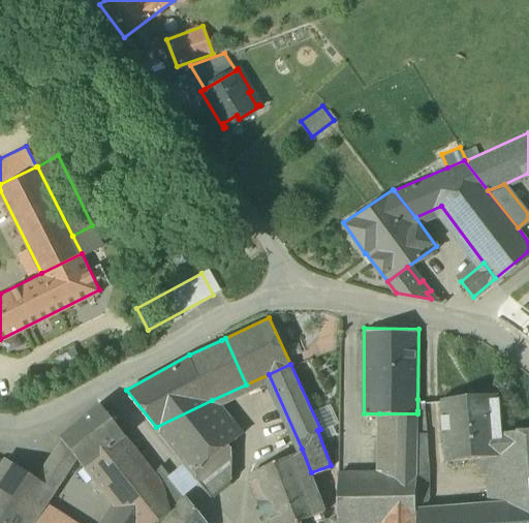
[(441,397),(445,459),(485,455),(500,454),(502,454),(500,430),(497,392),(441,397)]
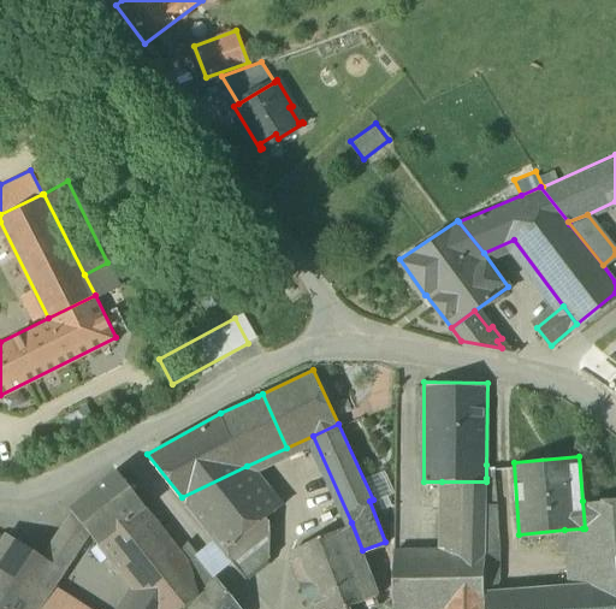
[(247,466),(182,497),(214,537),(232,561),(246,575),(270,556),(271,520),(267,515),(277,507),(277,504),(247,466)]
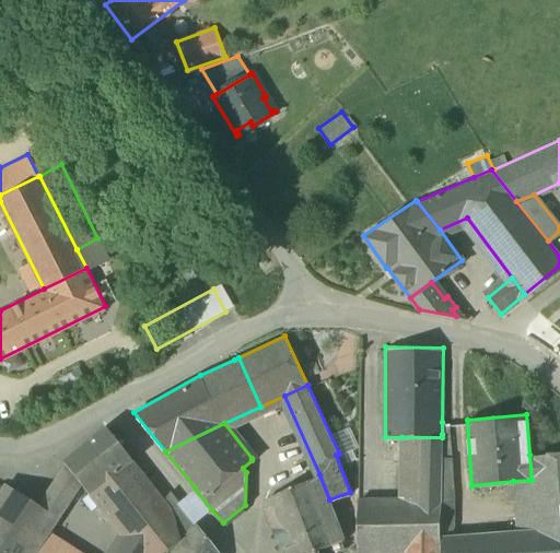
[(81,482),(90,493),(132,459),(107,426),(65,460),(67,463),(81,482)]
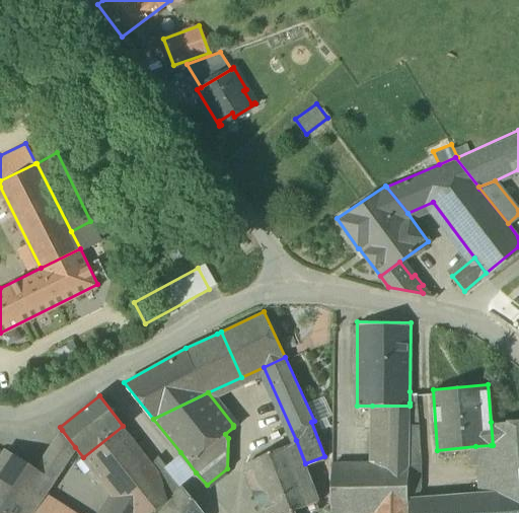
[(338,512),(339,512),(374,512),(409,512),(409,497),(410,423),(410,406),(372,406),(371,461),(331,462),(331,512),(330,512),(338,512)]
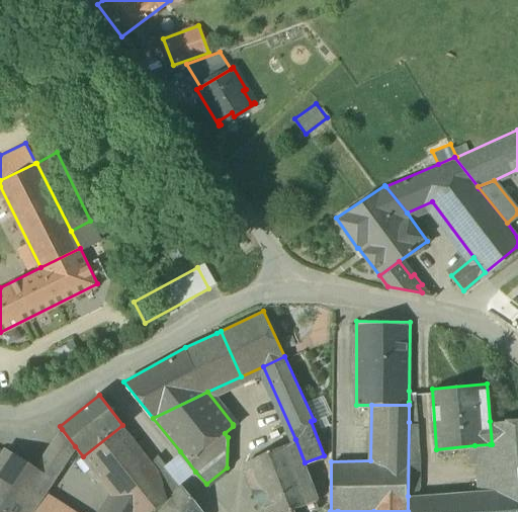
[(478,476),(479,491),(517,487),(517,418),(490,421),(492,444),(490,444),(492,475),(478,476)]
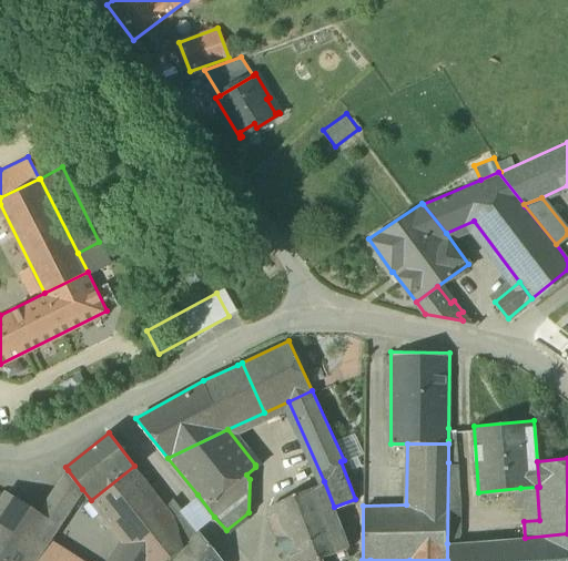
[(448,462),(447,543),(457,543),(462,532),(462,503),(458,462),(448,462)]
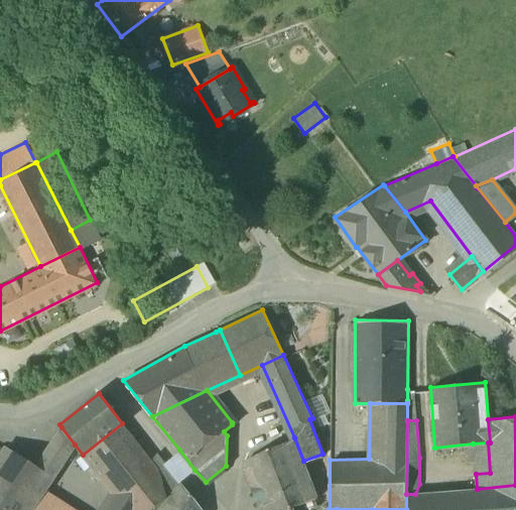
[(83,455),(113,493),(156,467),(122,423),(83,455)]
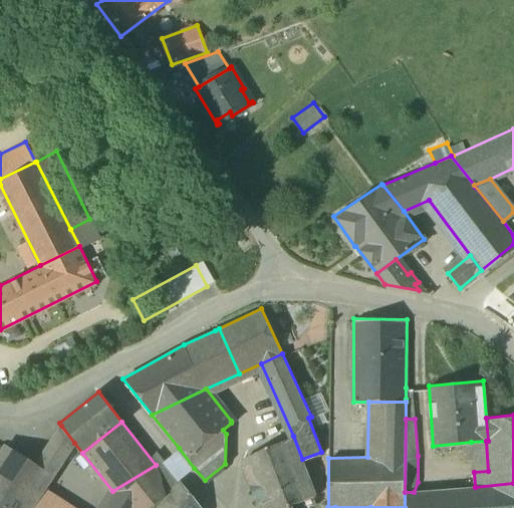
[(53,438),(67,455),(74,443),(61,426),(53,438)]
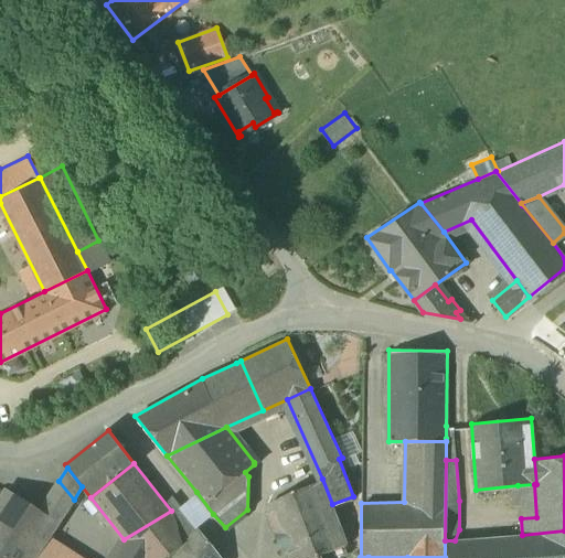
[(320,557),(320,555),(348,543),(337,514),(340,513),(338,507),(333,508),(332,504),(322,479),(268,502),(266,505),(268,512),(286,557),(320,557)]
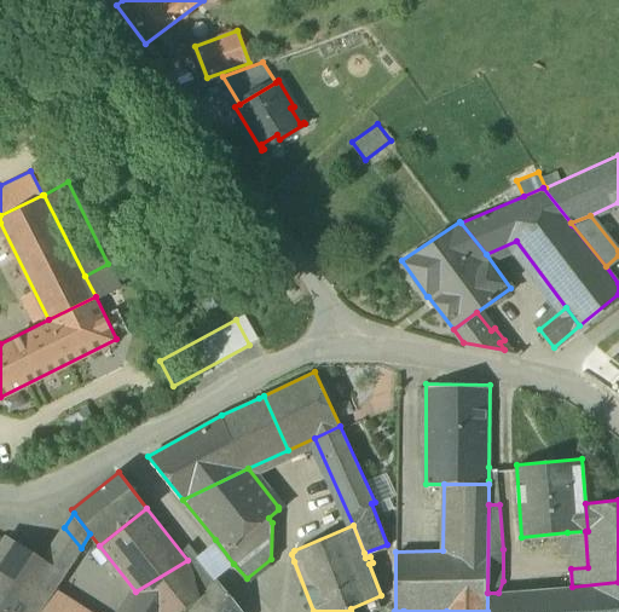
[(81,548),(64,527),(55,542),(71,563),(81,548)]
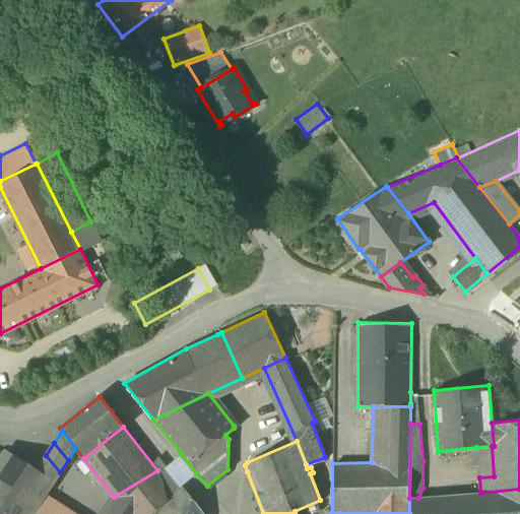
[(476,447),(479,477),(494,476),(492,446),(476,447)]
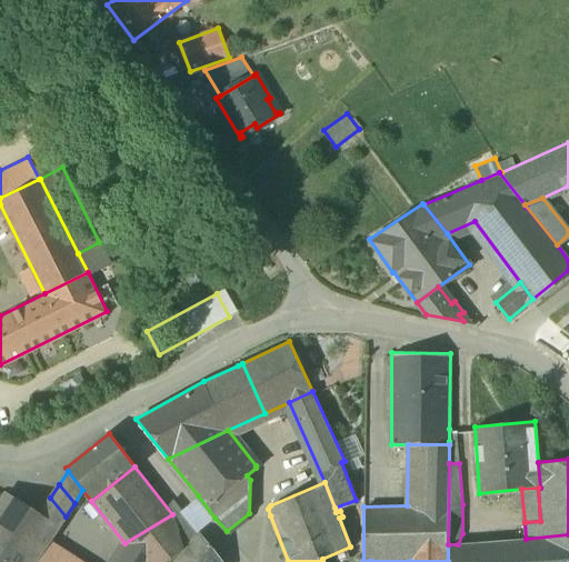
[(7,491),(0,500),(0,543),(13,552),(40,512),(7,491)]
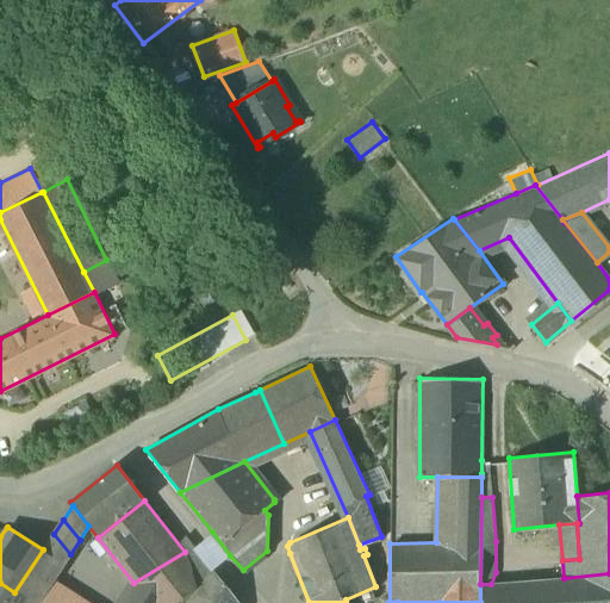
[(194,545),(213,569),(230,555),(212,532),(194,545)]
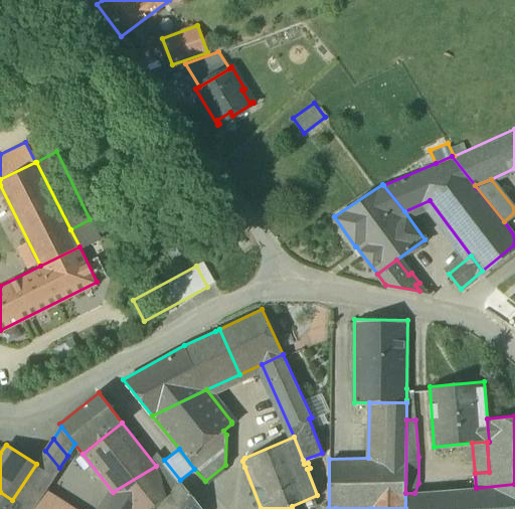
[(165,497),(166,499),(180,480),(164,460),(157,450),(152,454),(156,466),(165,497)]
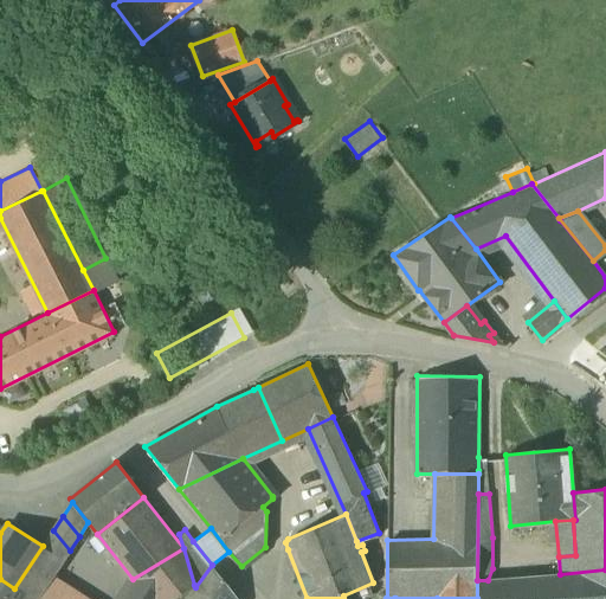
[(53,530),(43,546),(14,588),(17,590),(30,598),(37,598),(53,575),(70,551),(53,530)]
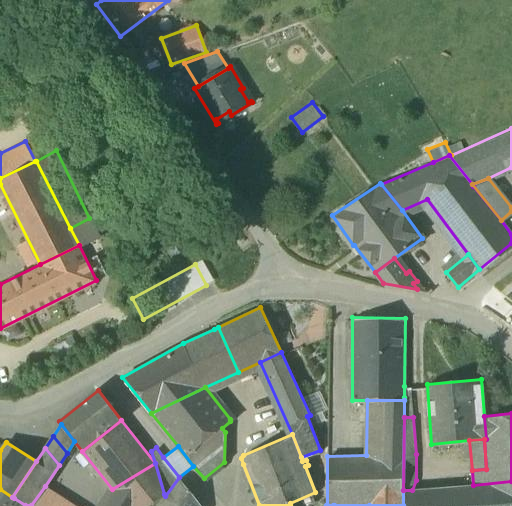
[(148,505),(164,494),(155,463),(112,489),(125,505),(148,505)]
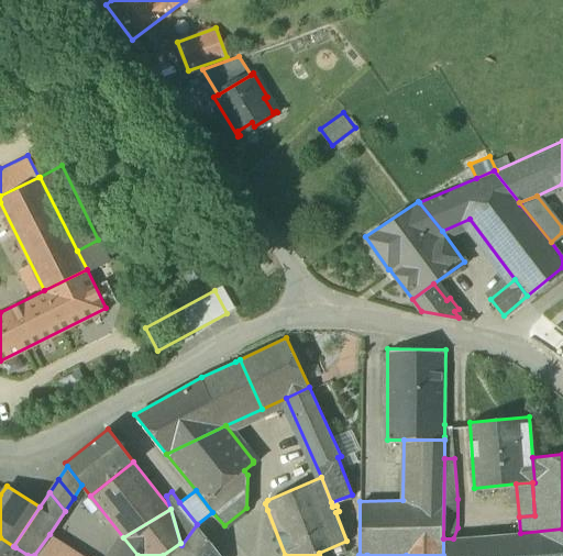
[(222,555),(197,524),(181,545),(173,555),(222,555)]
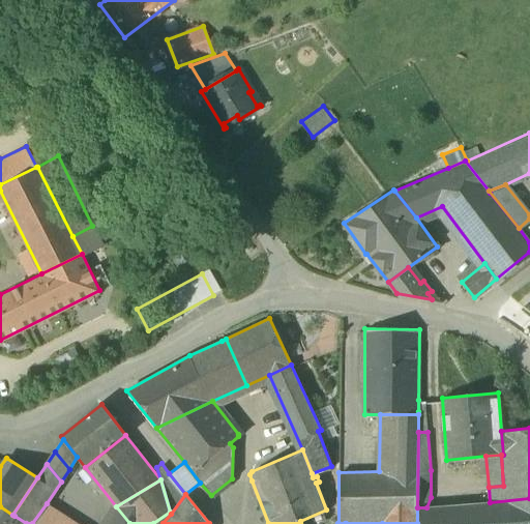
[(529,523),(529,498),(490,502),(427,507),(417,507),(417,523),(416,523),(529,523)]
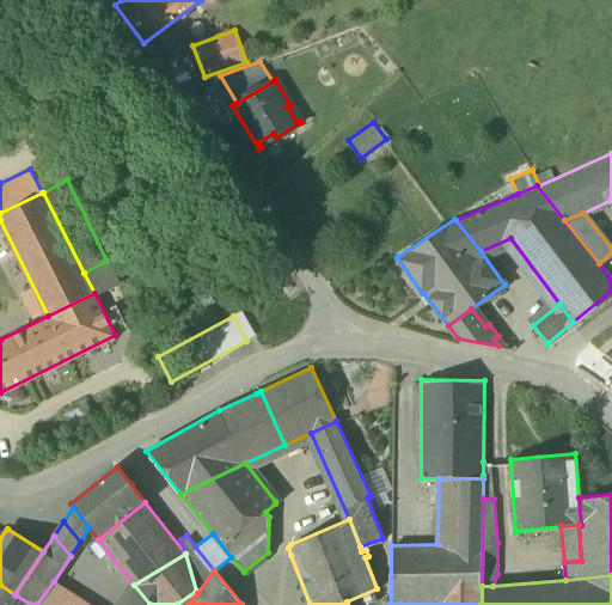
[(90,604),(54,581),(37,604),(90,604)]
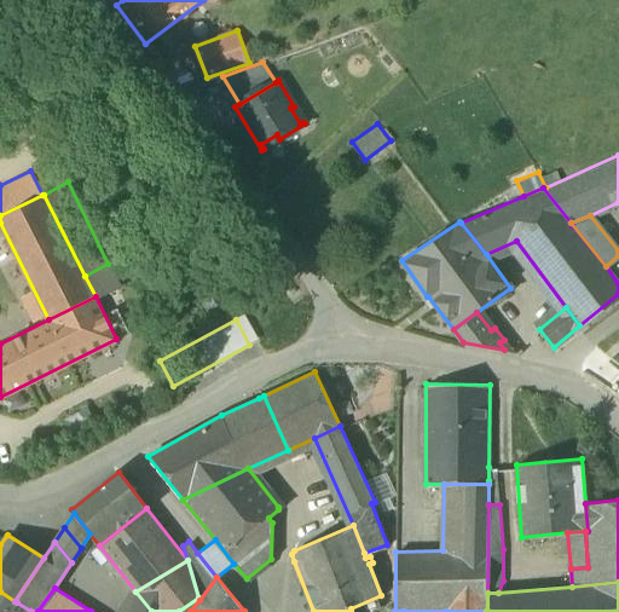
[(0,611),(10,611),(17,602),(15,601),(0,592),(0,611)]
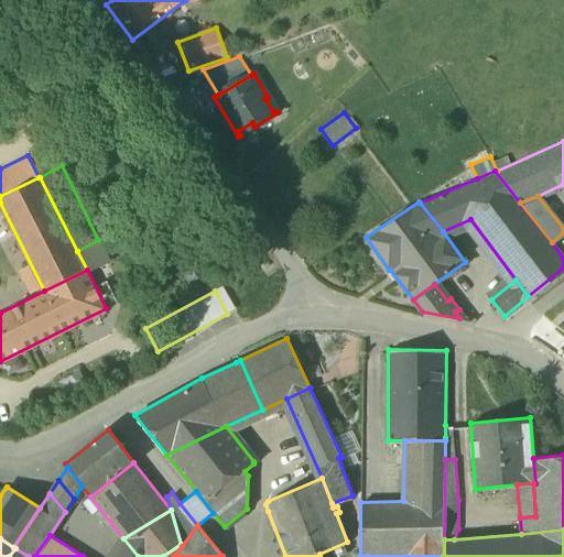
[(28,556),(15,548),(9,556),(138,556),(123,538),(110,556),(28,556)]
